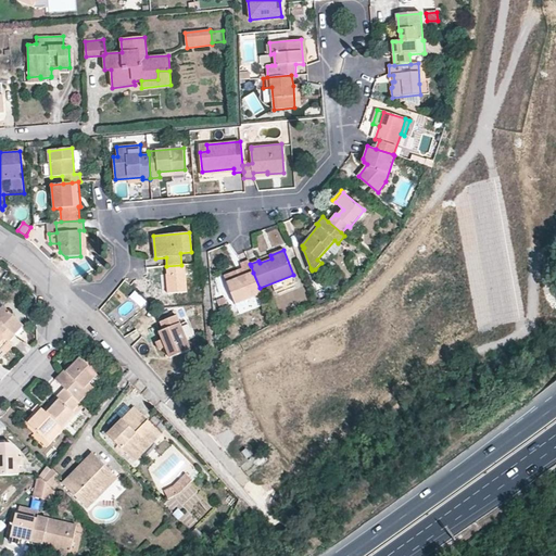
[(227,282),(253,273),(251,266),(250,264),(249,261),(241,263),(243,268),(224,276),(227,282)]
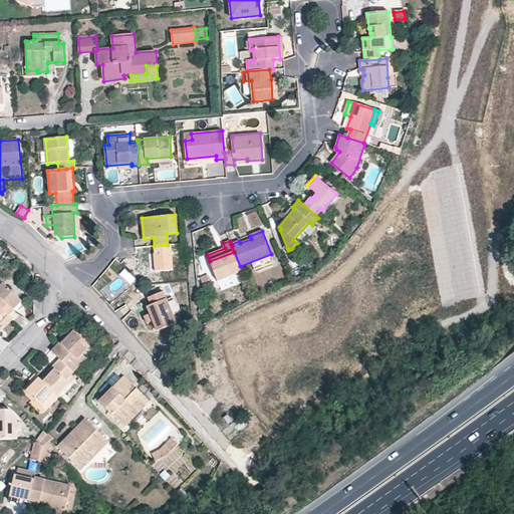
[(175,252),(174,245),(168,245),(154,246),(157,271),(173,270),(172,252),(175,252)]
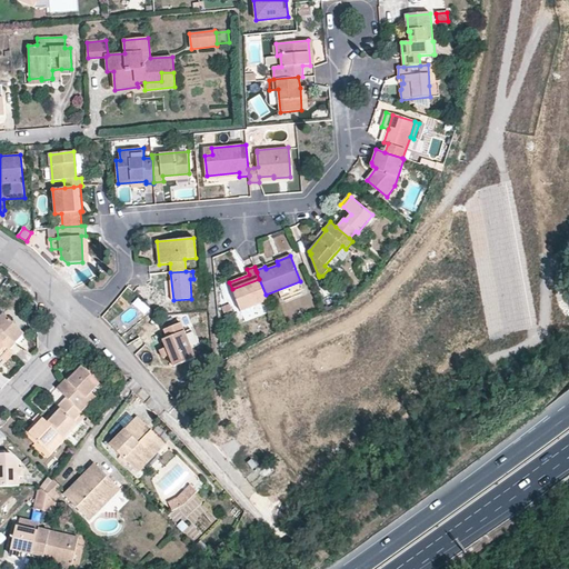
[(266,295),(259,279),(232,289),(241,310),(268,300),(266,295)]
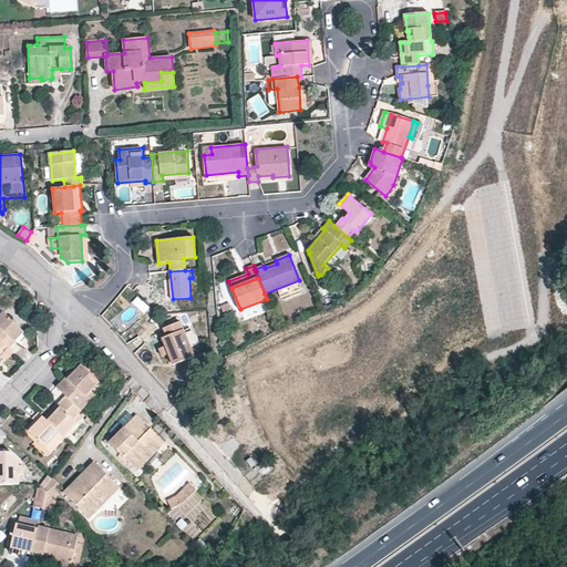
[(0,317),(0,339),(9,348),(24,332),(3,313),(0,317)]
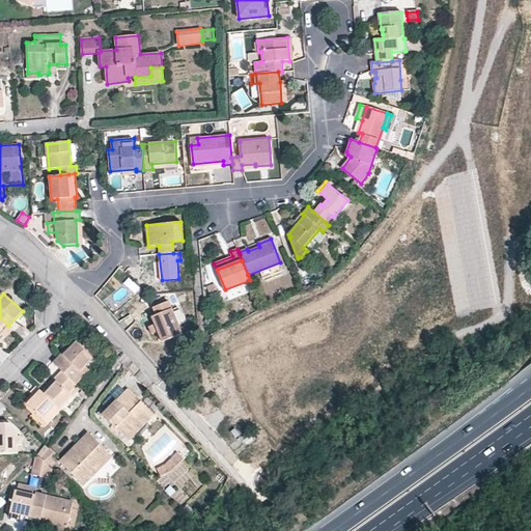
[(151,316),(155,324),(158,332),(163,342),(183,334),(169,302),(152,308),(157,315),(151,316)]
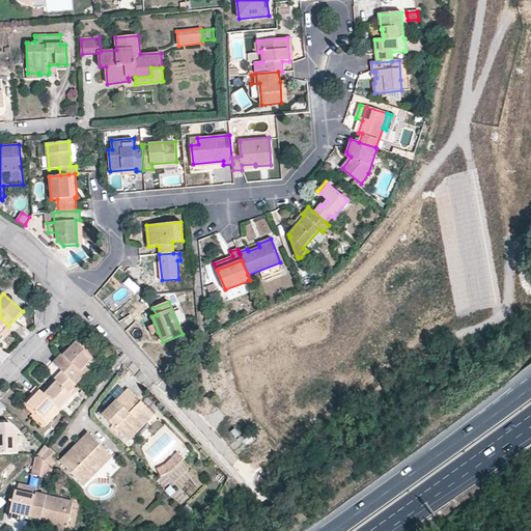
[(14,331),(8,326),(0,317),(0,333),(5,339),(14,331)]
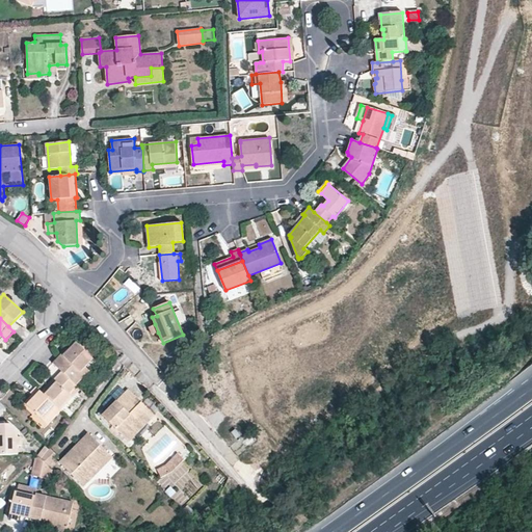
[(158,333),(155,324),(150,327),(153,335),(158,333)]
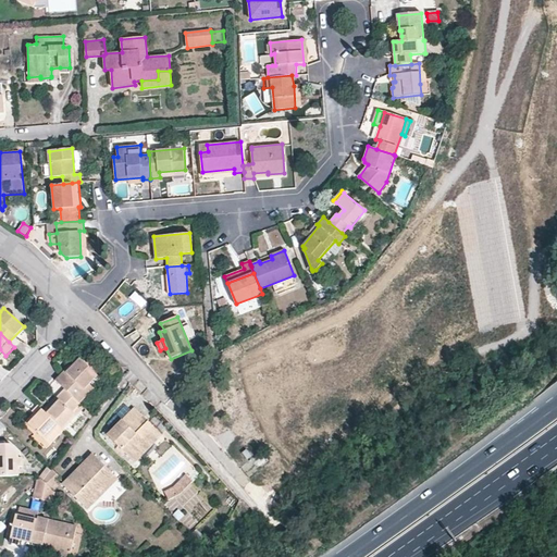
[(81,359),(73,368),(67,374),(64,371),(57,381),(65,390),(75,399),(90,385),(98,376),(81,359)]
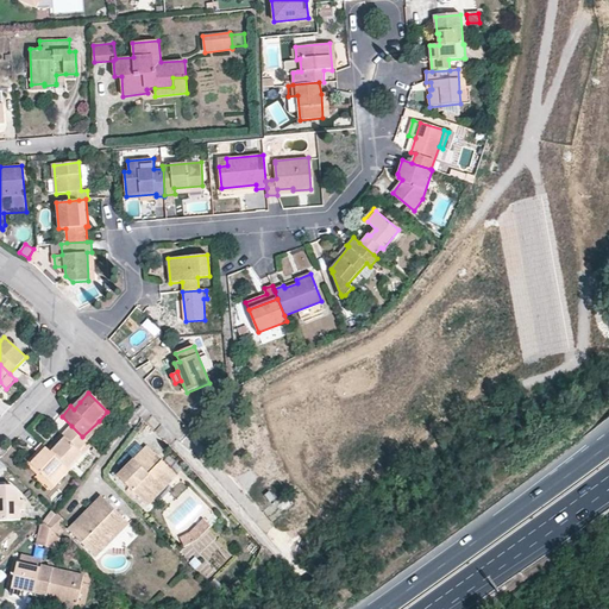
[(99,421),(82,437),(87,441),(102,426),(99,421)]
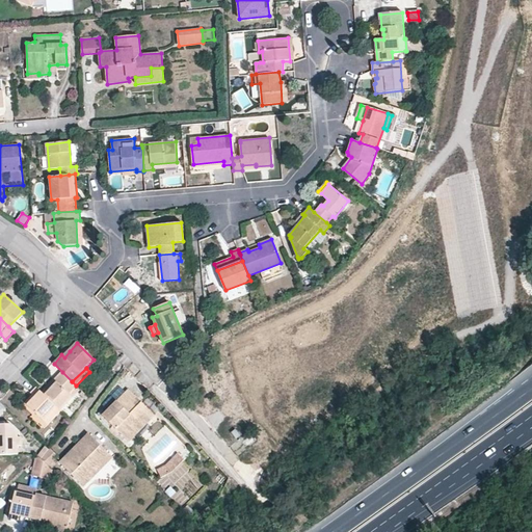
[(72,381),(62,372),(54,379),(57,382),(45,395),(61,410),(74,397),(71,395),(77,387),(76,386),(72,381)]
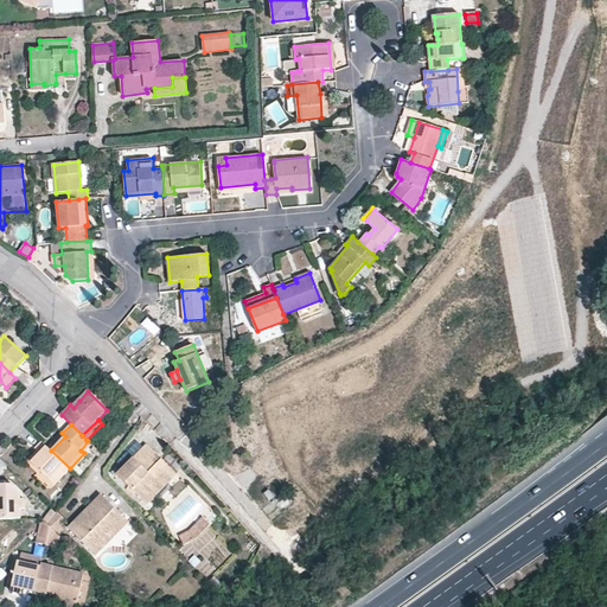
[(65,436),(62,433),(48,447),(51,451),(65,436)]
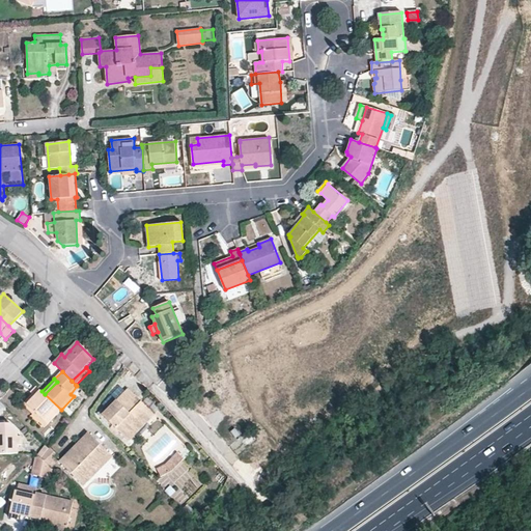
[(42,391),(36,387),(31,392),(33,395),(35,396),(27,406),(48,423),(62,410),(61,410),(45,394),(42,391)]
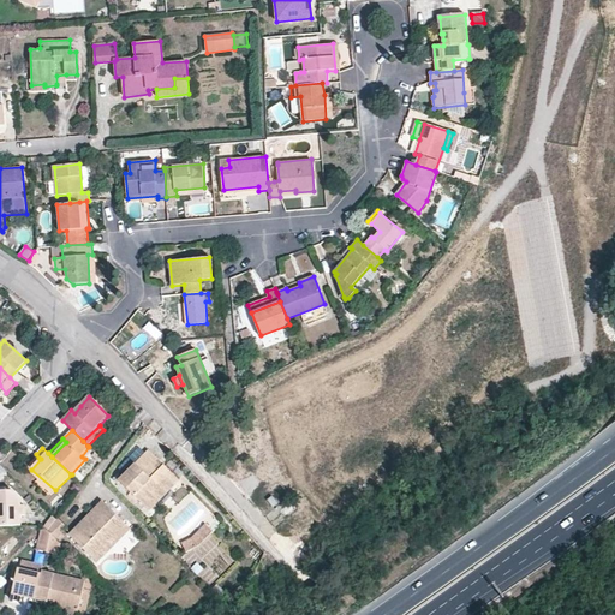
[(159,460),(150,451),(120,481),(145,507),(175,477),(163,465),(159,471),(153,465),(159,460)]
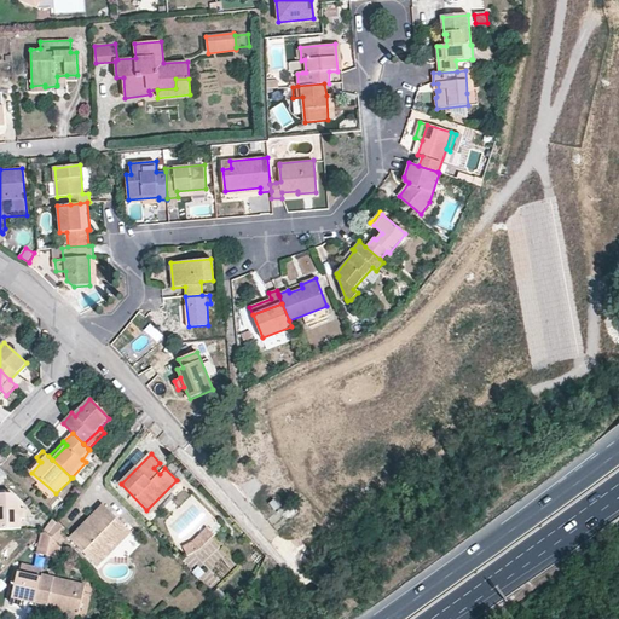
[(41,462),(39,461),(29,469),(32,473),(41,462)]
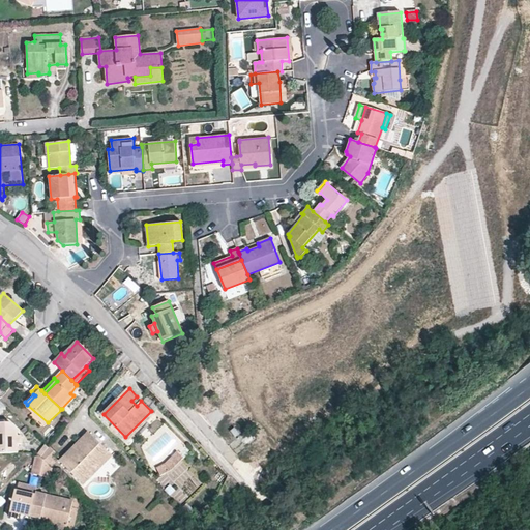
[(141,401),(137,396),(131,401),(137,406),(141,401)]
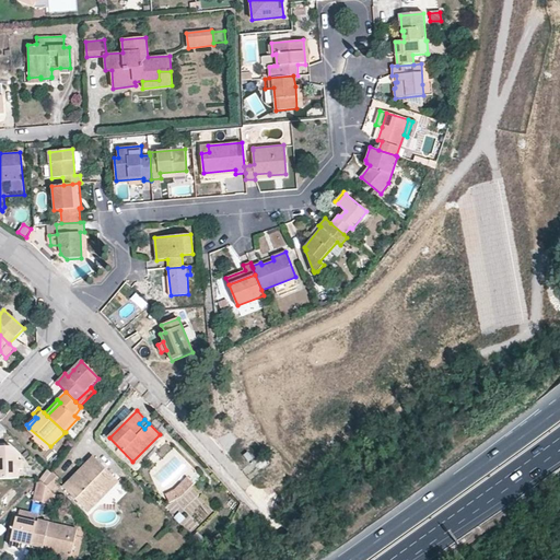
[(163,438),(160,434),(132,462),(137,465),(163,438)]
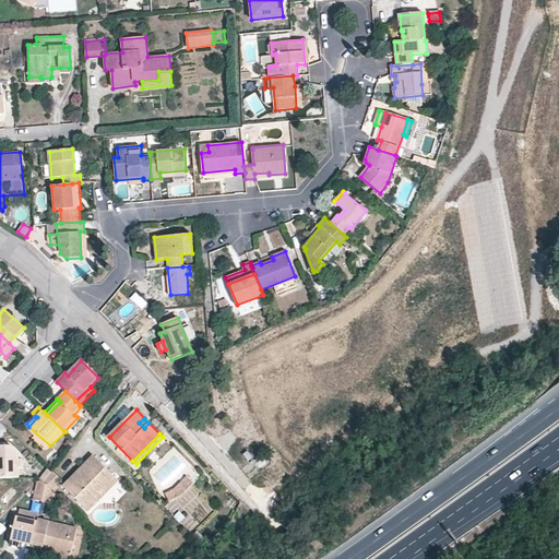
[(0,477),(19,477),(19,468),(23,468),(23,460),(19,459),(19,453),(11,445),(0,445),(0,477)]
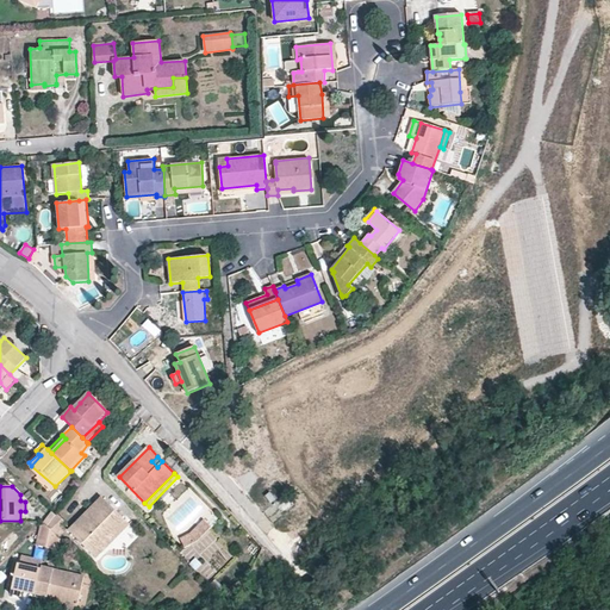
[(271,492),(266,496),(272,503),(277,499),(271,492)]
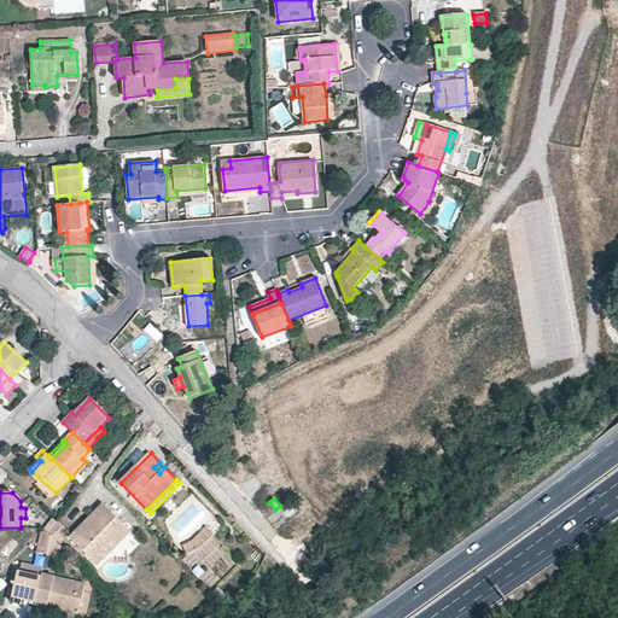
[(128,528),(104,503),(70,537),(94,561),(128,528)]
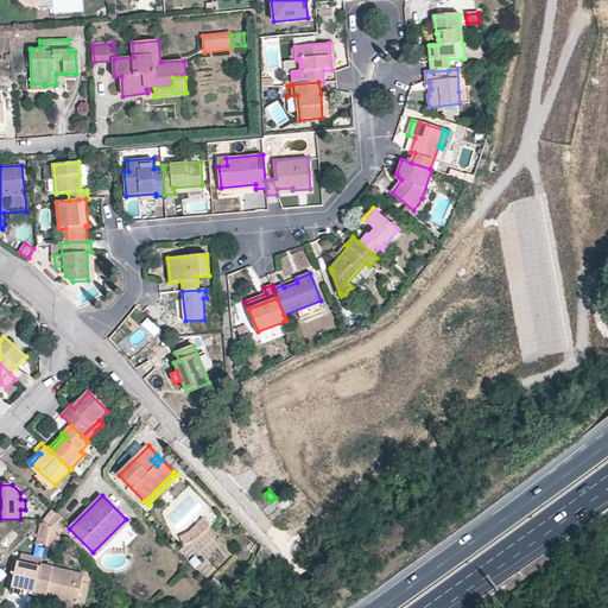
[(48,525),(56,513),(52,511),(43,521),(48,525)]
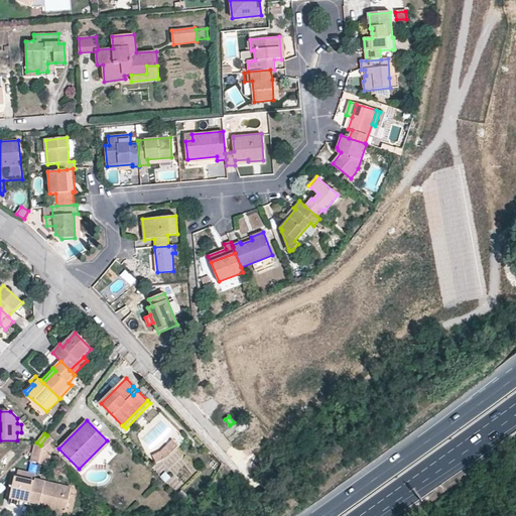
[(56,443),(48,435),(47,435),(40,445),(42,447),(50,456),(50,454),(54,450),(52,447),(56,443)]
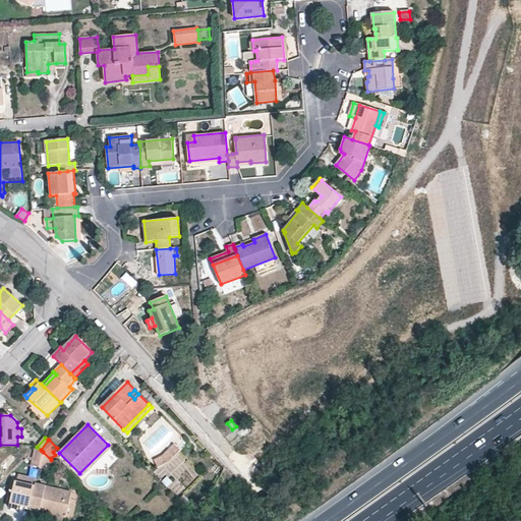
[(112,448),(108,445),(79,473),(83,477),(112,448)]
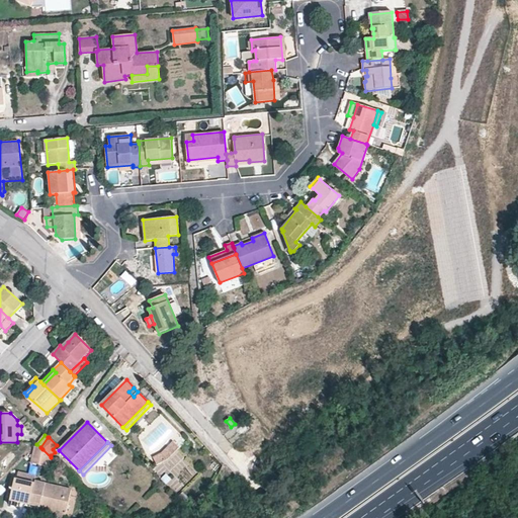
[(180,448),(173,443),(161,455),(154,458),(158,465),(167,460),(180,448)]
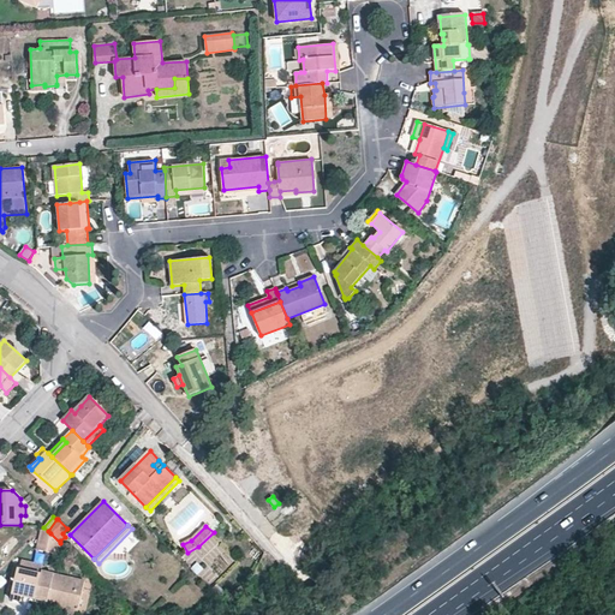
[(48,531),(43,527),(42,529),(37,550),(47,551),(51,533),(48,531)]
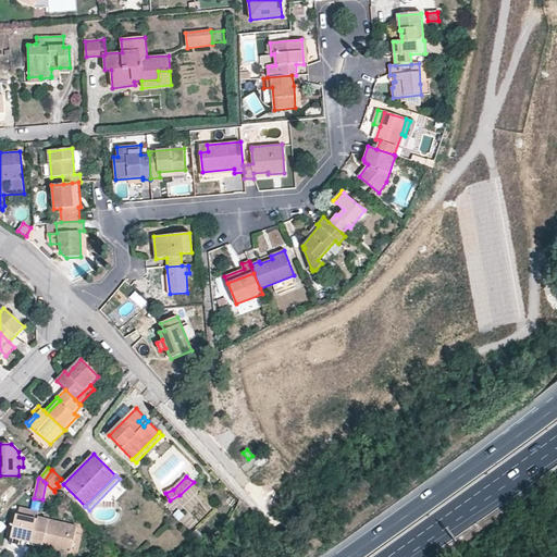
[(54,492),(46,483),(42,499),(51,502),(54,492)]
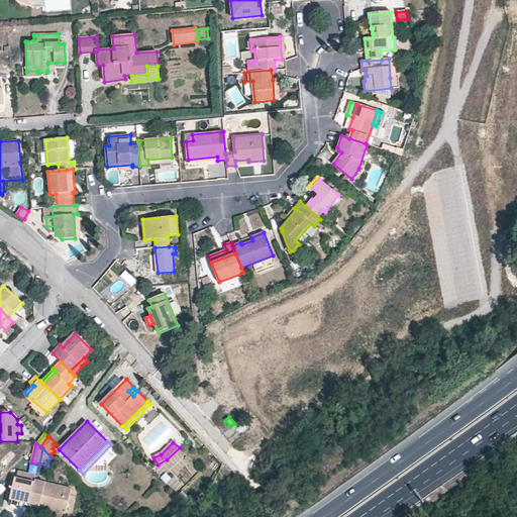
[(29,504),(34,482),(15,478),(10,499),(29,504)]
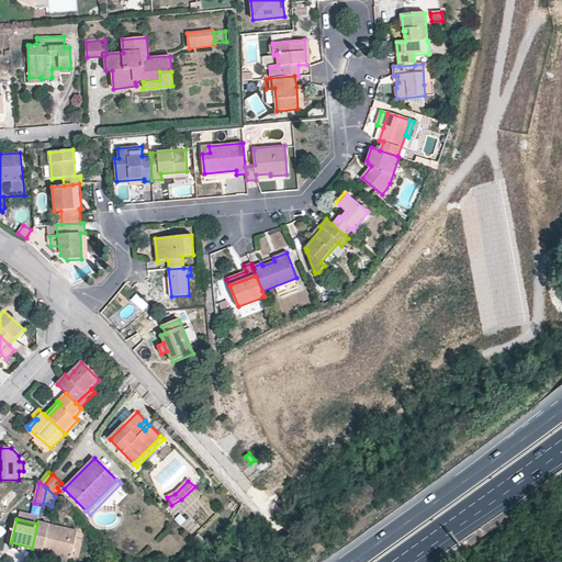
[(78,531),(38,521),(37,524),(32,548),(32,550),(41,552),(42,546),(72,553),(78,531)]
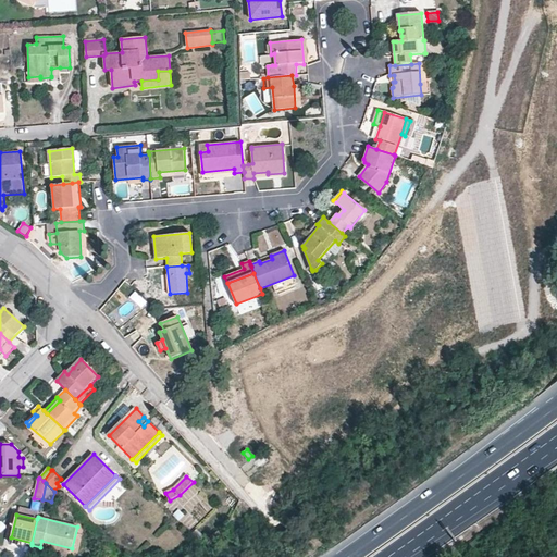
[(41,541),(40,547),(54,551),(53,556),(59,556),(70,556),(72,548),(41,541)]
